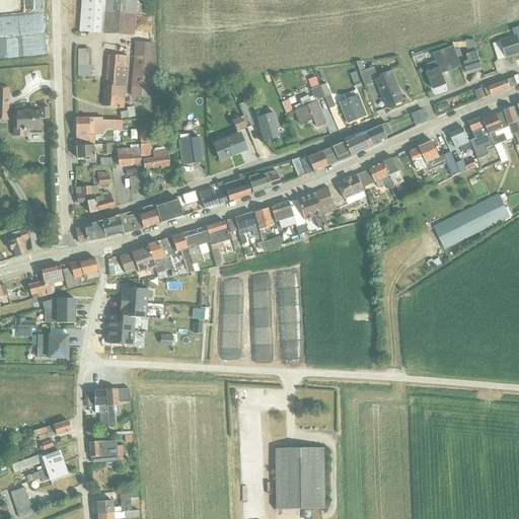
[(0,34),(48,32),(46,0),(6,0),(7,13),(0,13),(0,34)]
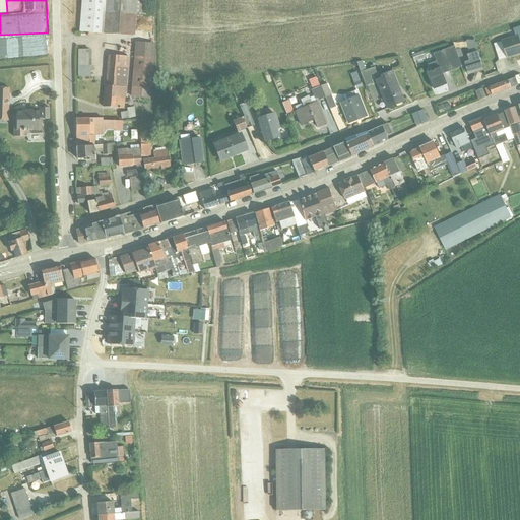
[(81,0),(80,31),(134,36),(136,15),(136,14),(145,15),(146,0),(81,0)]
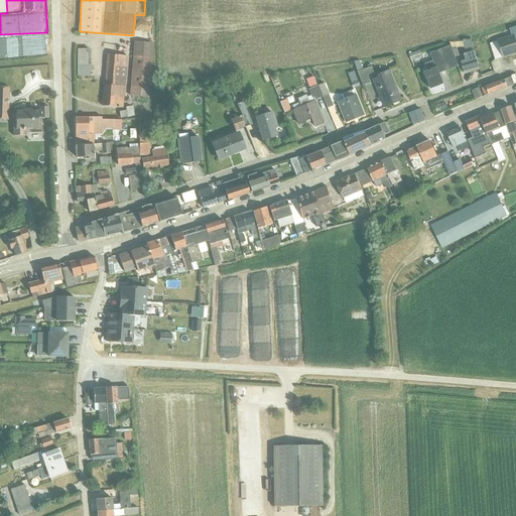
[(46,31),(27,34),(29,48),(48,46),(46,31)]
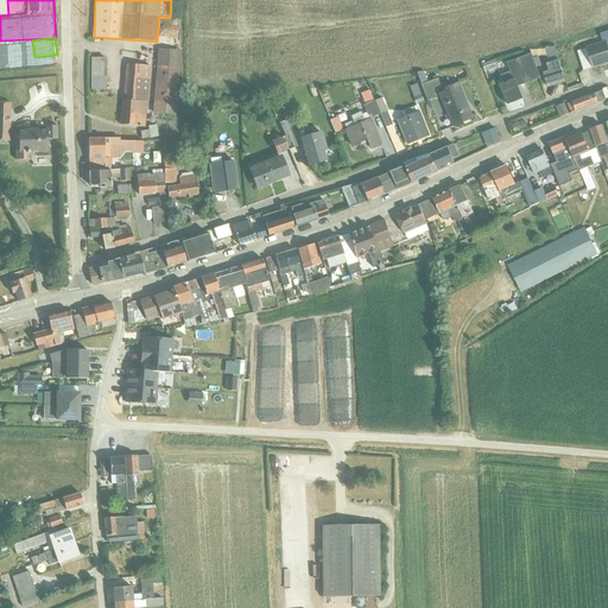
[(587,49),(593,67),(593,68),(607,62),(607,48),(606,42),(587,48),(587,49)]
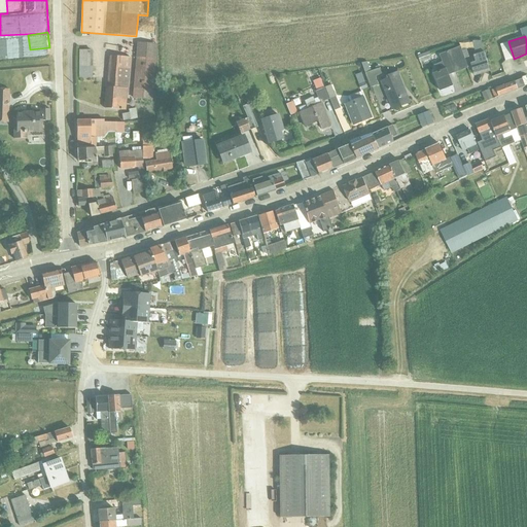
[(473,73),(490,69),(481,40),(471,40),(476,54),(473,55),(476,61),(470,63),(473,73)]
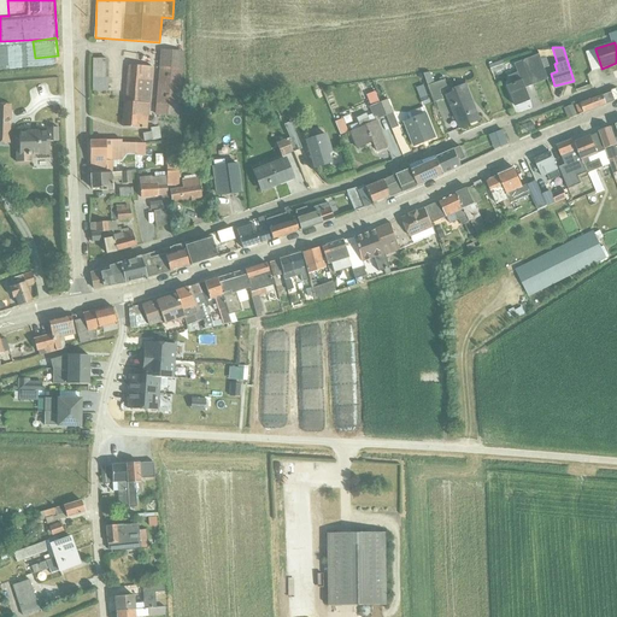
[(160,50),(154,115),(178,117),(180,97),(183,52),(160,50)]
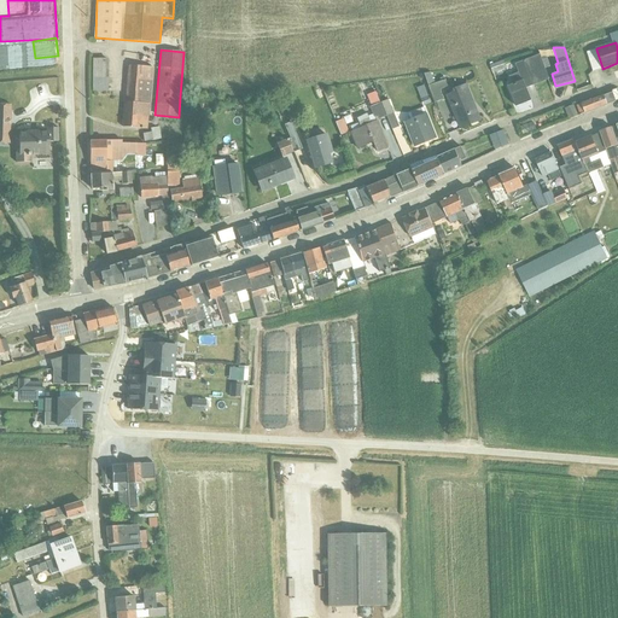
[(602,68),(596,50),(587,52),(593,71),(602,68)]
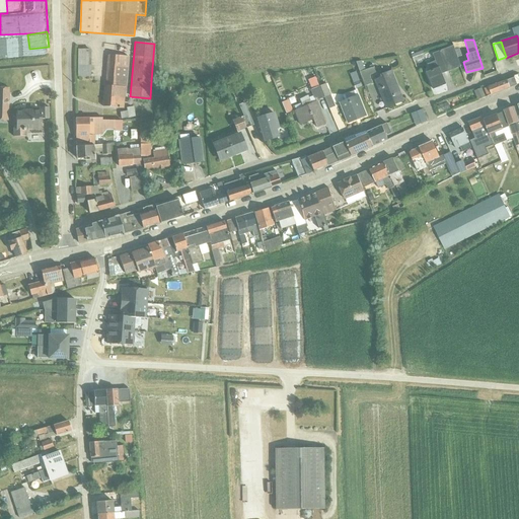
[(458,44),(453,46),(457,58),(462,56),(458,44)]
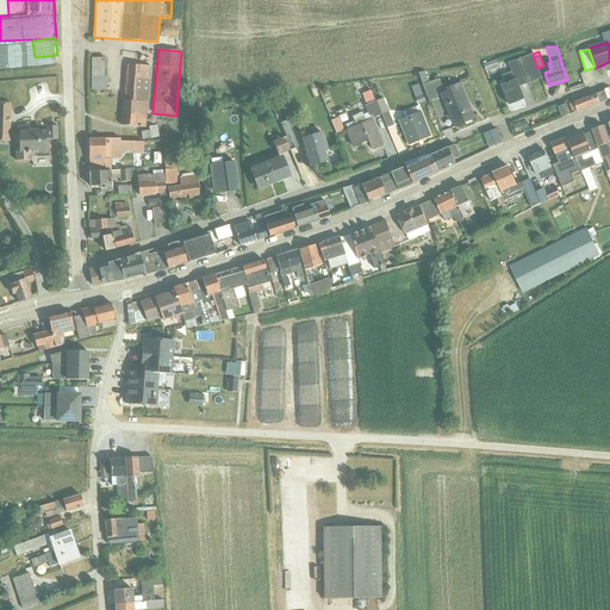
[(537,68),(533,54),(509,63),(512,72),(503,75),(506,83),(502,85),(510,105),(524,99),(520,87),(541,78),(537,68)]
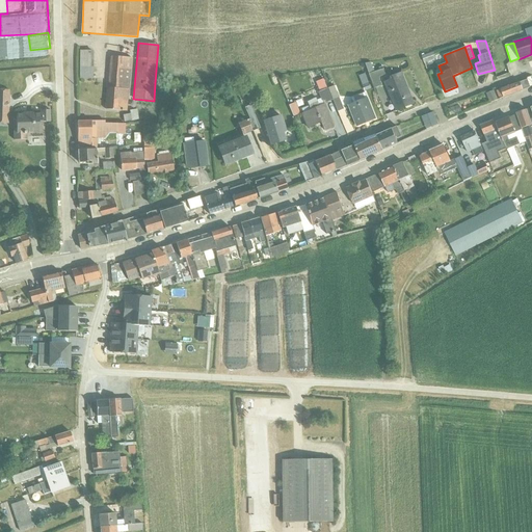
[(94,51),(80,51),(80,79),(92,79),(94,51)]
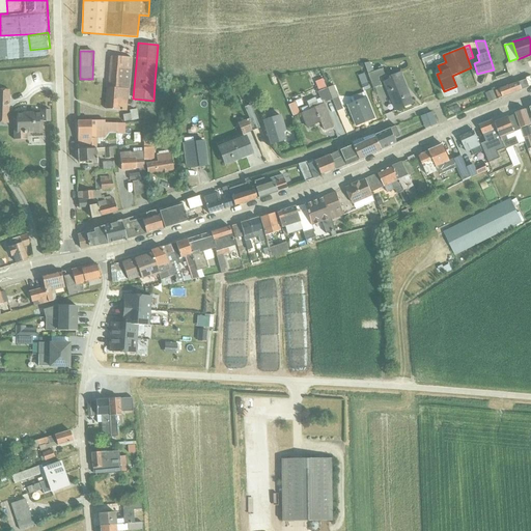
[(434,52),(421,56),(424,62),(436,59),(434,52)]
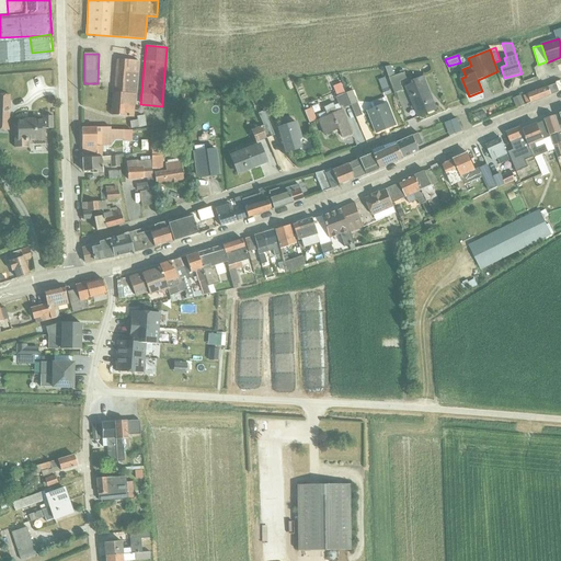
[(113,92),(112,115),(134,117),(139,61),(118,59),(115,92),(113,92)]
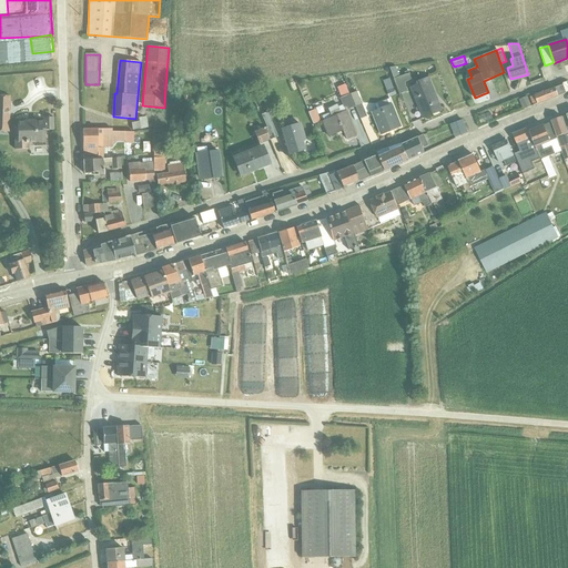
[(395,68),(389,69),(399,94),(408,91),(405,82),(412,80),(409,73),(398,78),(395,68)]
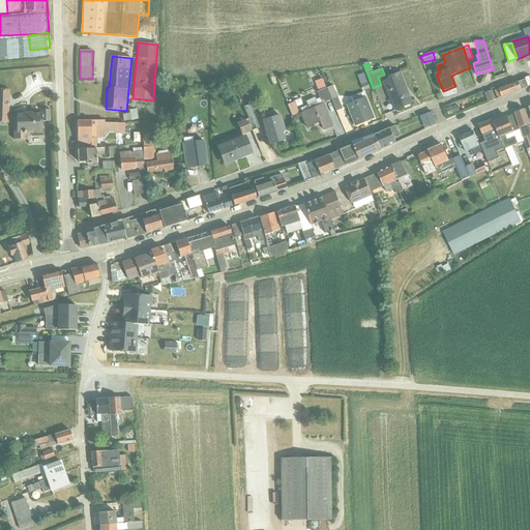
[(390,79),(384,81),(395,110),(412,104),(400,72),(389,77),(390,79)]
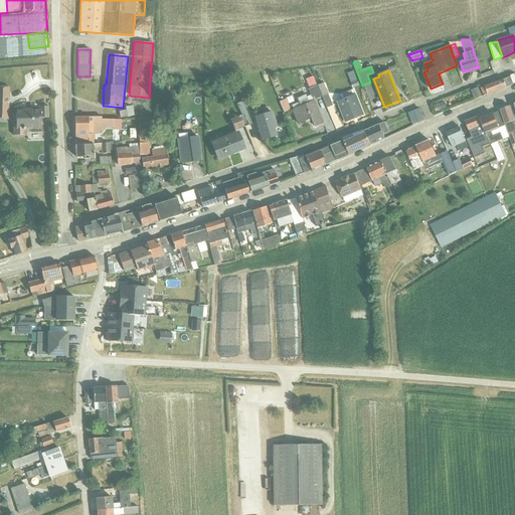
[(323,97),(319,86),(317,86),(314,76),(306,79),(310,89),(309,89),(312,96),(308,97),(307,96),(297,99),(300,107),(293,110),(298,124),(312,119),(315,127),(324,124),(316,101),(314,101),(313,98),(315,97),(317,100),(323,97)]
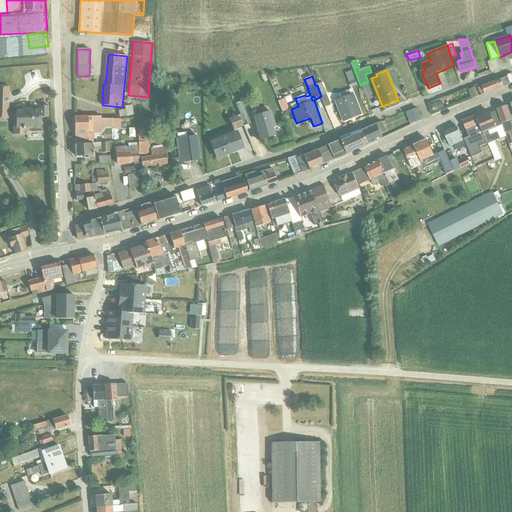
[(510,83),(507,77),(478,87),(481,95),(510,84),(510,83)]
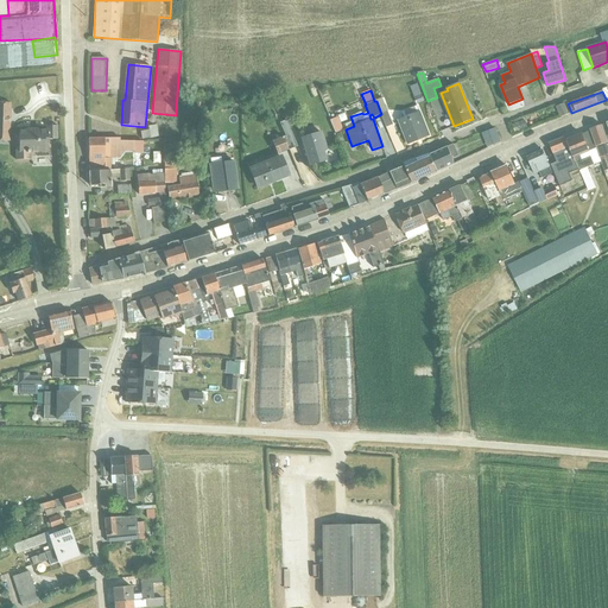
[(422,95),(415,97),(417,105),(424,102),(422,95)]
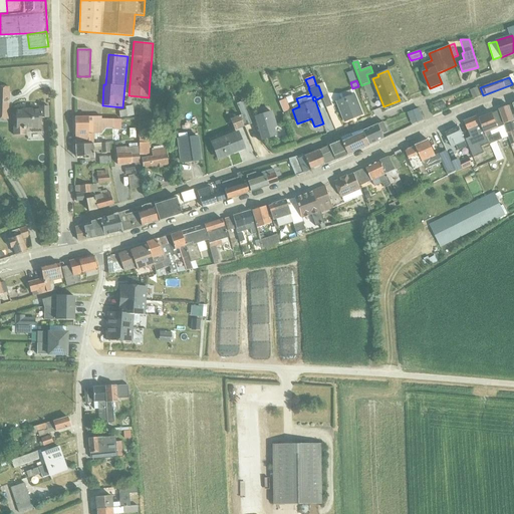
[(323,82),(318,85),(322,96),(327,107),(332,105),(323,82)]
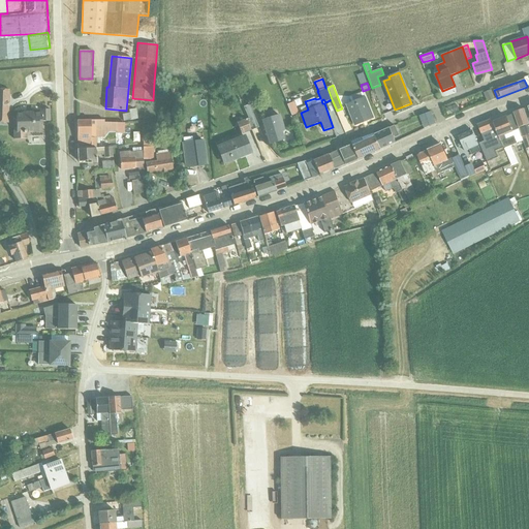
[(0,89),(0,122),(7,123),(9,89),(0,89)]
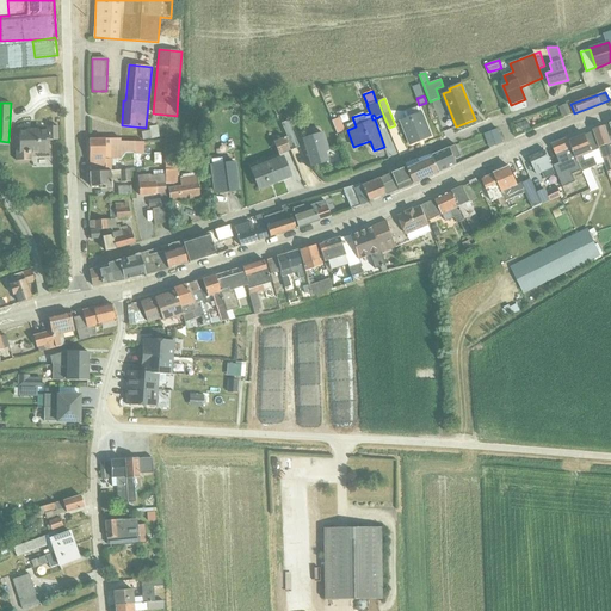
[(567,104),(559,107),(563,117),(572,115),(567,104)]
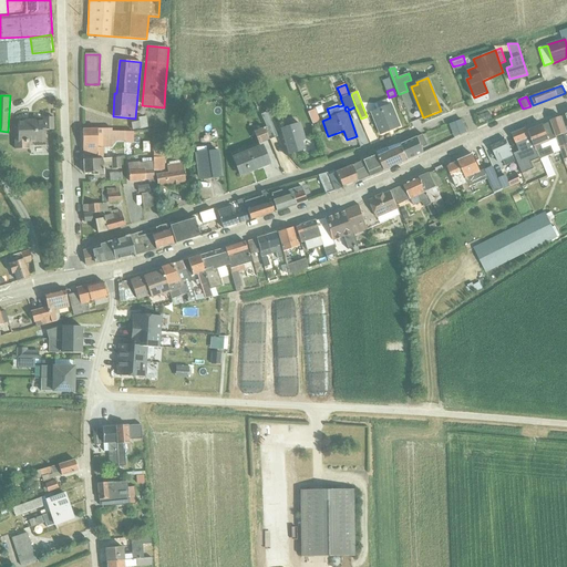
[(378,110),(372,112),(381,135),(401,127),(389,99),(375,104),(378,110)]
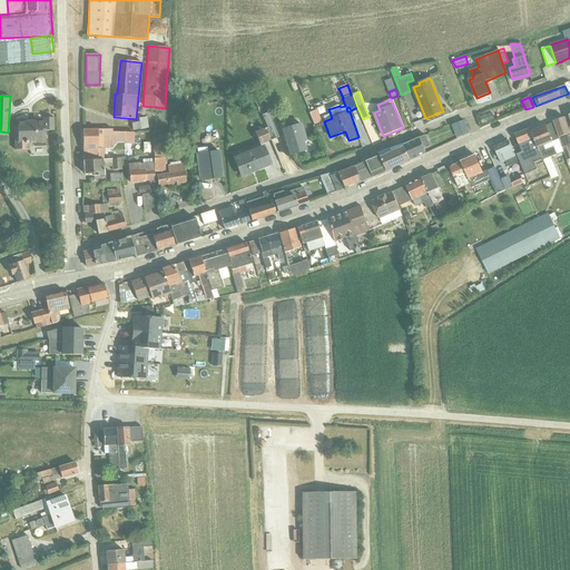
[(316,110),(310,112),(314,124),(321,121),(316,110)]
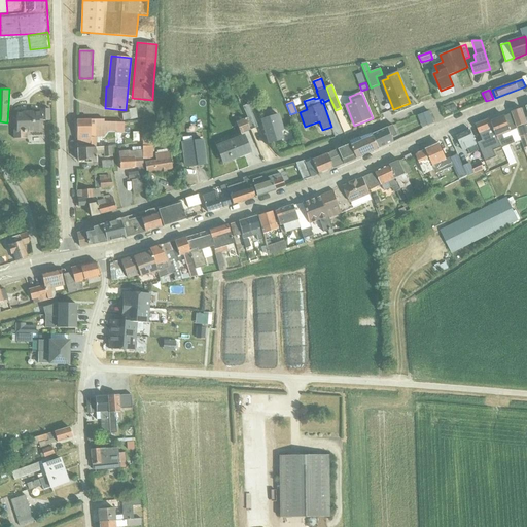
[(245,117),(250,130),(257,127),(249,105),(241,108),(245,117)]
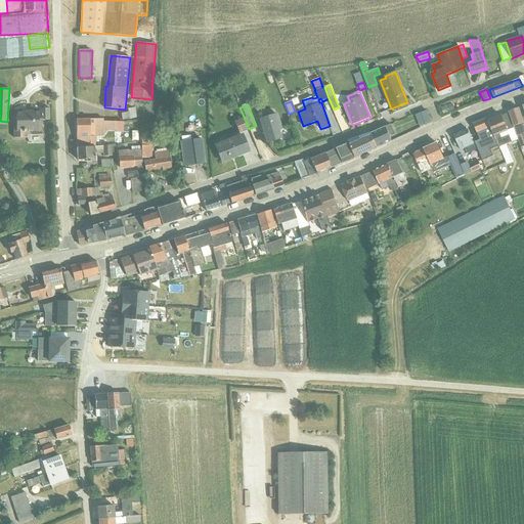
[(452,104),(441,107),(443,114),(454,110),(452,104)]
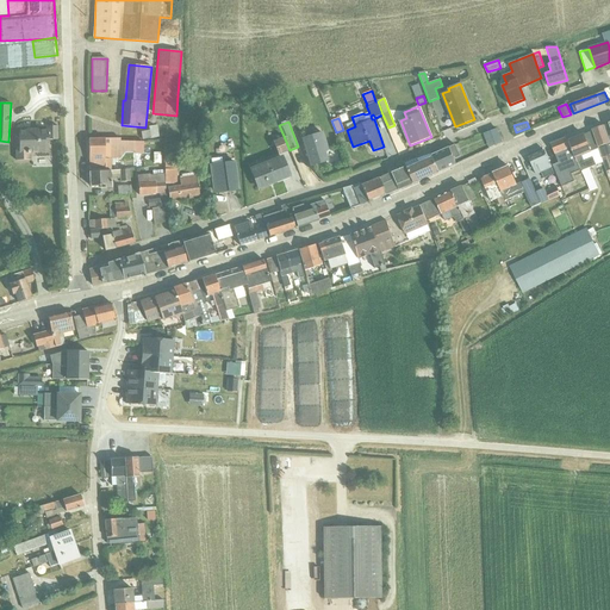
[(609,143),(609,126),(609,124),(592,130),(592,131),(604,162),(608,172),(609,170),(609,154),(607,144),(609,143)]
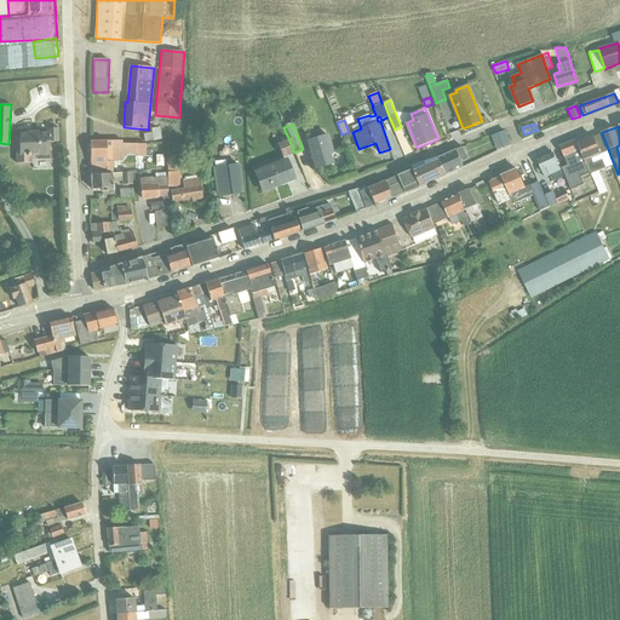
[(151,133),(143,135),(144,142),(161,139),(160,127),(151,128),(151,133)]
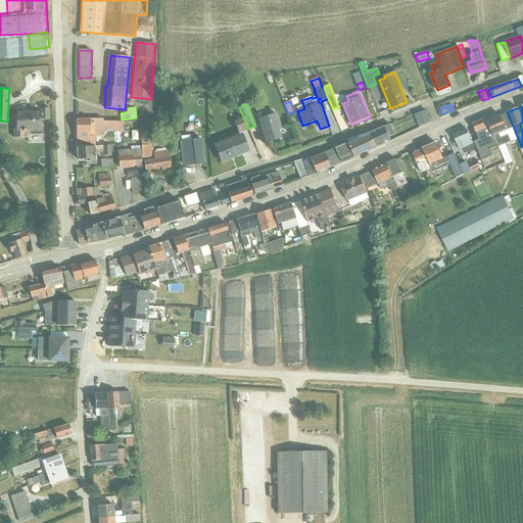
[(16,117),(13,117),(13,138),(26,137),(26,131),(39,130),(39,127),(42,127),(41,121),(50,120),(49,108),(39,108),(40,112),(32,112),(32,110),(25,110),(25,111),(22,111),(20,111),(20,112),(17,112),(17,111),(15,111),(16,117)]
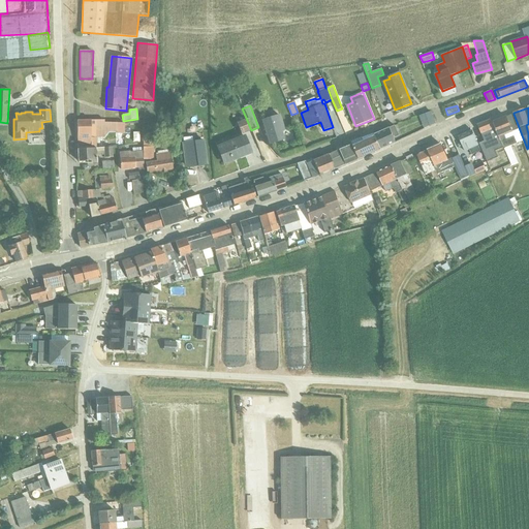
[(431,112),(419,117),(424,128),(436,123),(431,112)]
